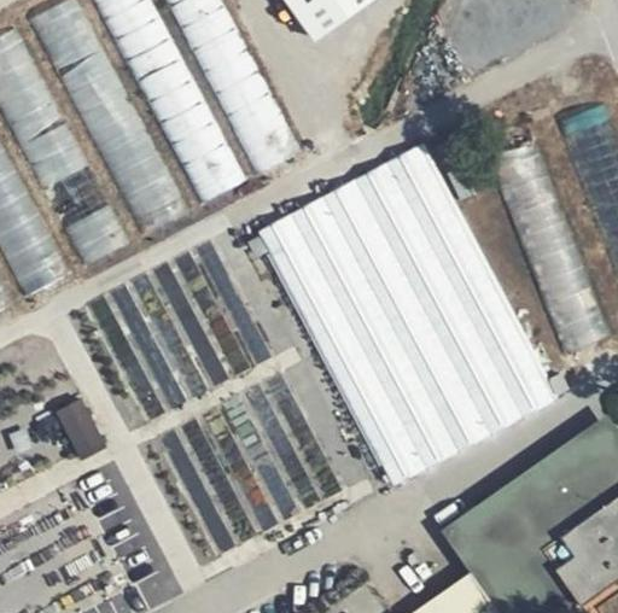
[(80,0),(73,0),(34,19),(141,232),(187,209),(80,0)]
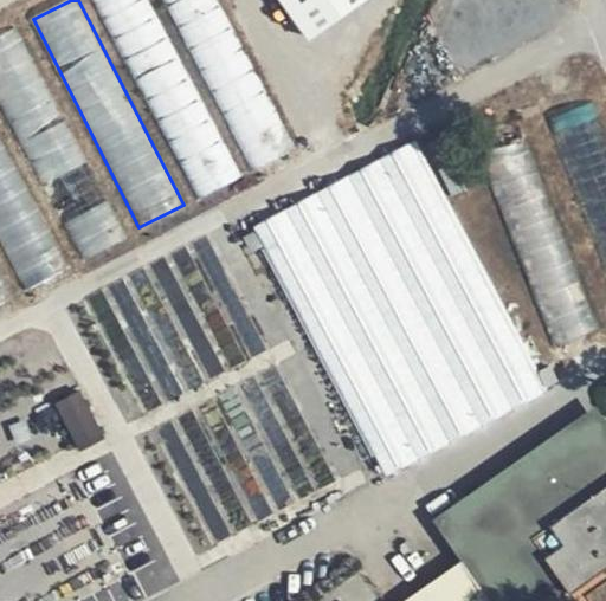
[(240,181),(152,0),(98,0),(197,202),(240,181)]
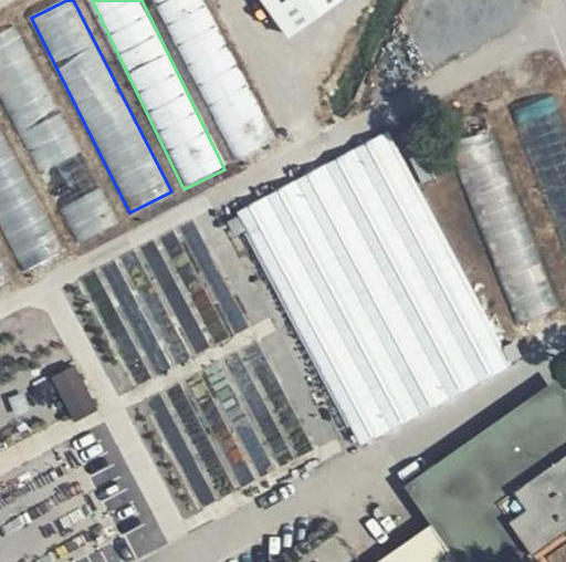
[(157,0),(233,162),(273,144),(205,0),(157,0)]
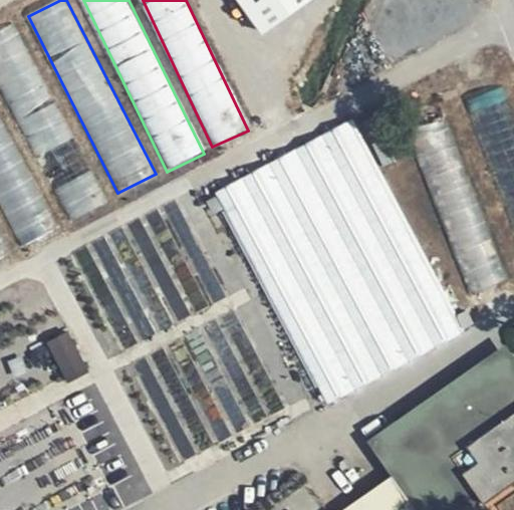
[(17,24),(0,32),(0,85),(36,160),(74,142),(17,24)]
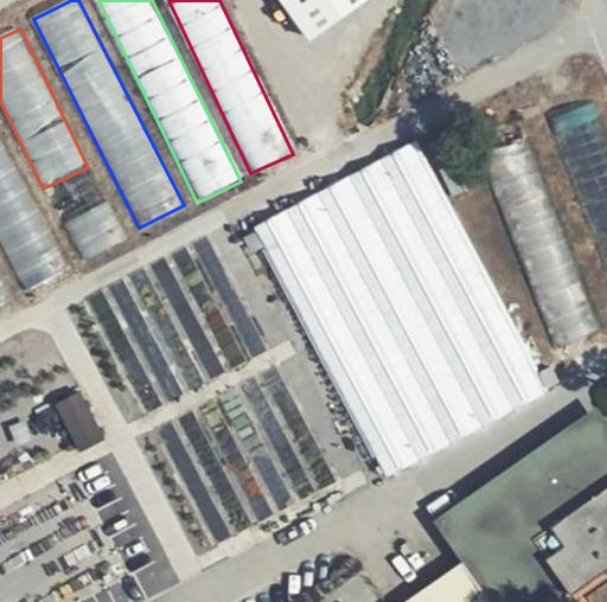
[(606,135),(596,106),(555,120),(606,271),(606,135)]
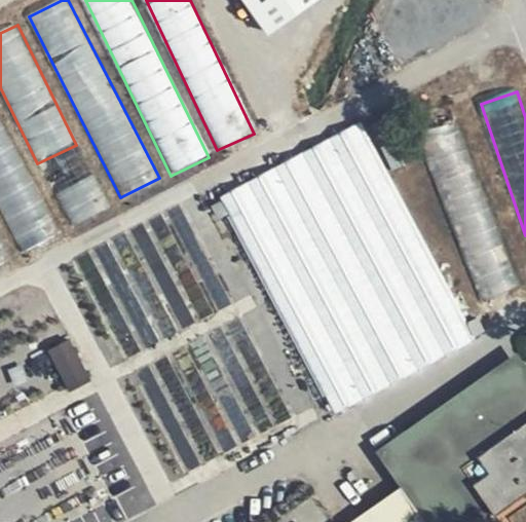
[(0,115),(0,216),(17,254),(57,235),(0,115)]
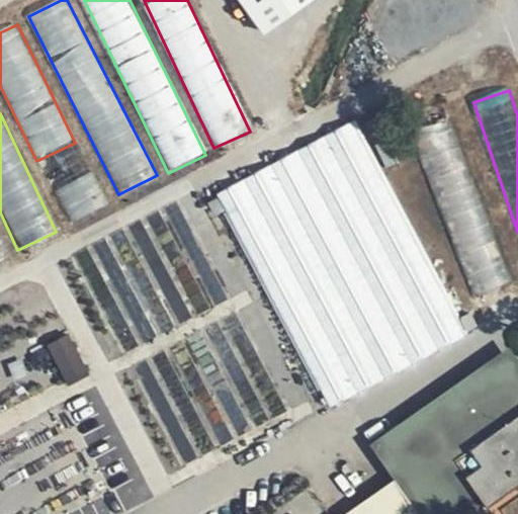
[(413,125),(470,297),(508,285),(449,113),(413,125)]
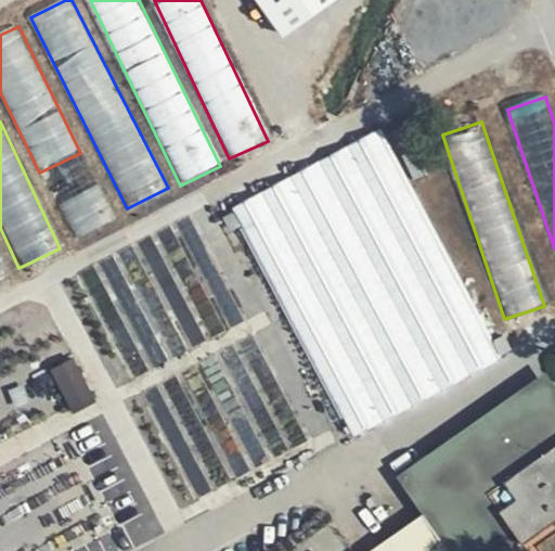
[(373,131),(352,142),(322,158),(224,201),(266,277),(347,439),(495,364),(373,131)]
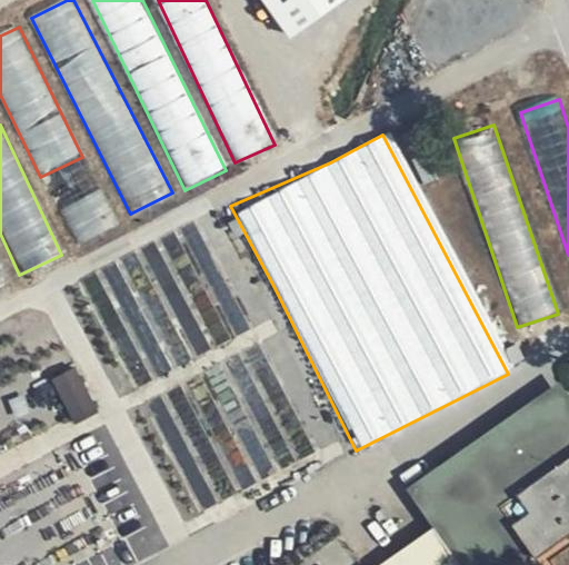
[(63,211),(80,245),(119,226),(103,192),(63,211)]
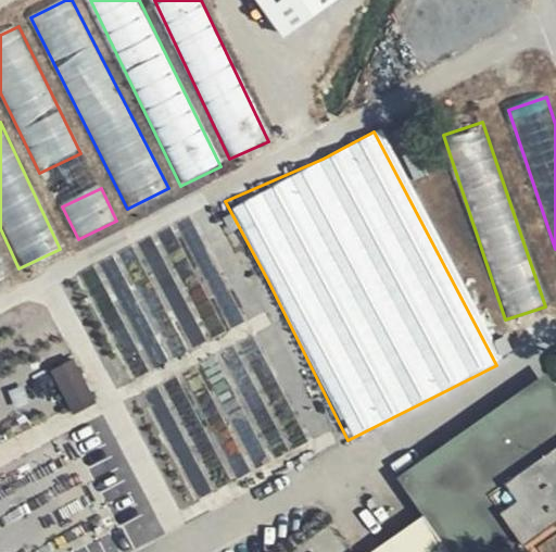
[(257,314),(227,254),(203,208),(53,284),(74,324),(110,391),(257,314)]
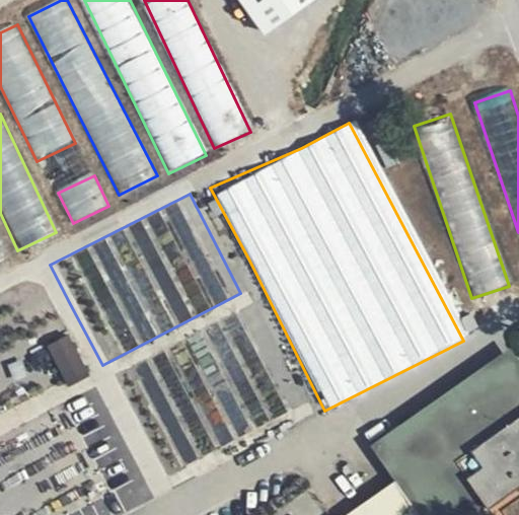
[(0,261),(13,254),(0,230),(0,261)]
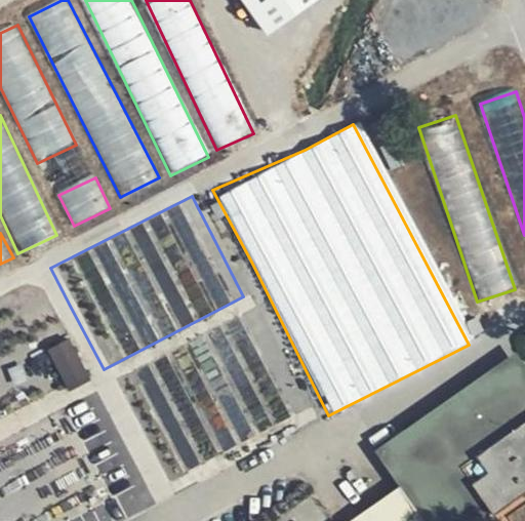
[(164,355),(111,383),(118,397),(164,483),(304,410),(250,310),(164,355)]
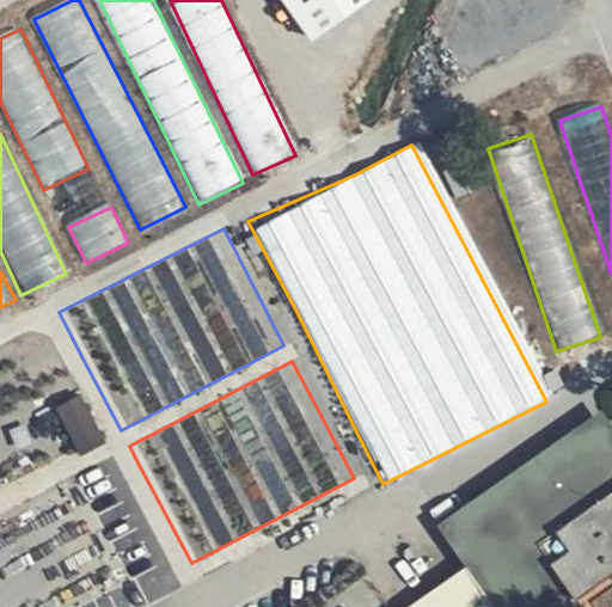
[(84,455),(109,441),(84,396),(59,409),(84,455)]
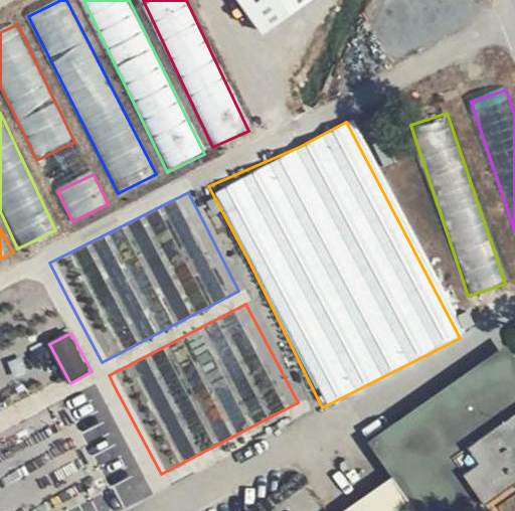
[(514,379),(499,357),(375,446),(389,466),(420,510),(477,510),(514,485),(514,379)]
